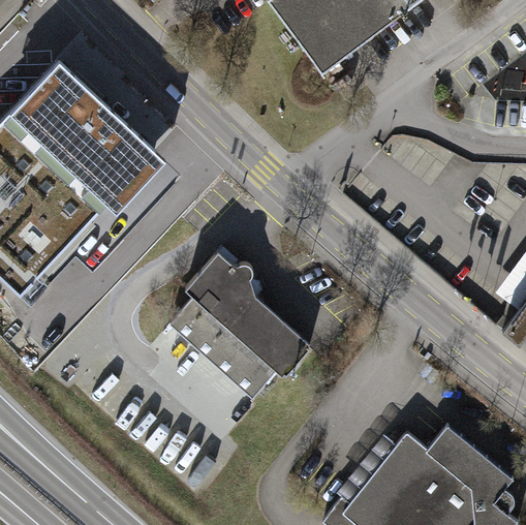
[(421,0),(260,0),(316,76),(421,0)]
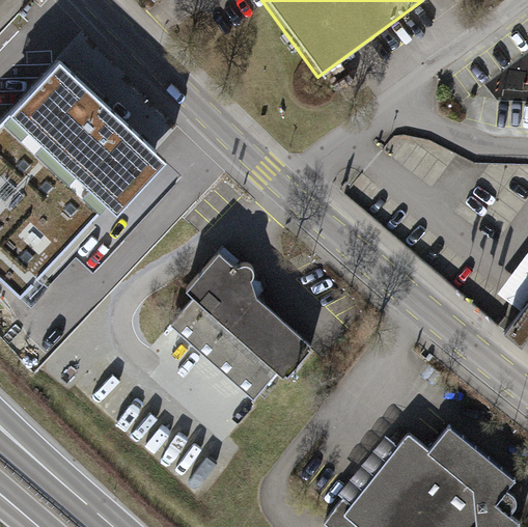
[(165,163),(58,62),(0,123),(0,279),(19,298),(107,203),(117,213),(165,163)]
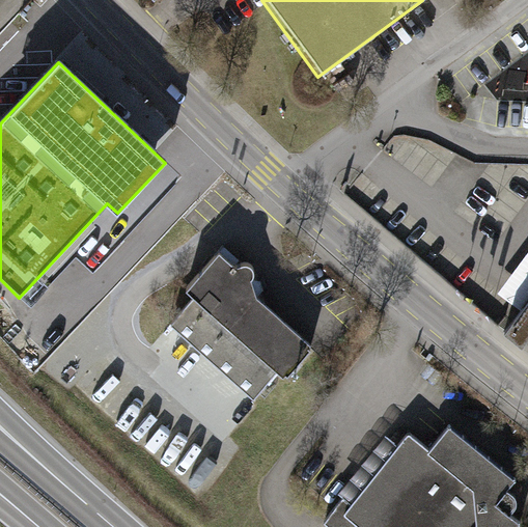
[(505,282),(497,295),(519,311),(526,301),(527,298),(527,251),(506,281),(505,282)]
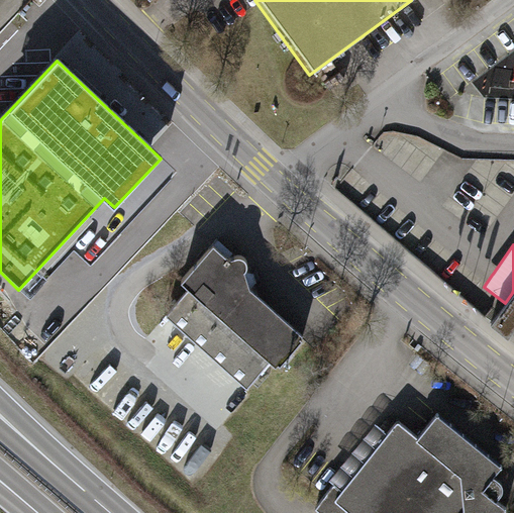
[(181,282),(189,290),(270,363),(275,368),(278,364),(280,366),(301,341),(299,340),(301,338),(249,291),(243,274),(246,269),(245,263),(240,259),(235,259),(229,262),(212,246),(207,252),(181,282)]
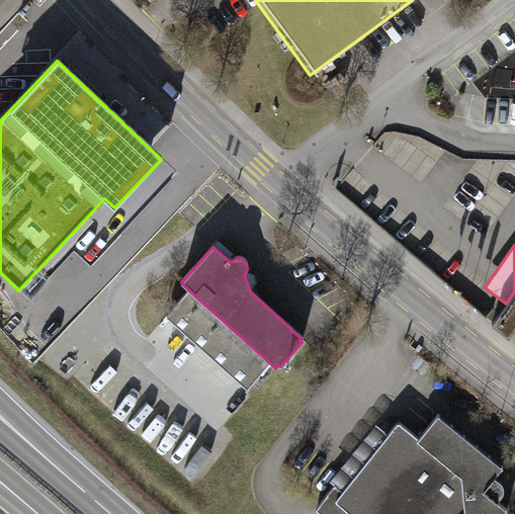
[(252,277),(244,274),(250,291),(255,285),(252,277)]
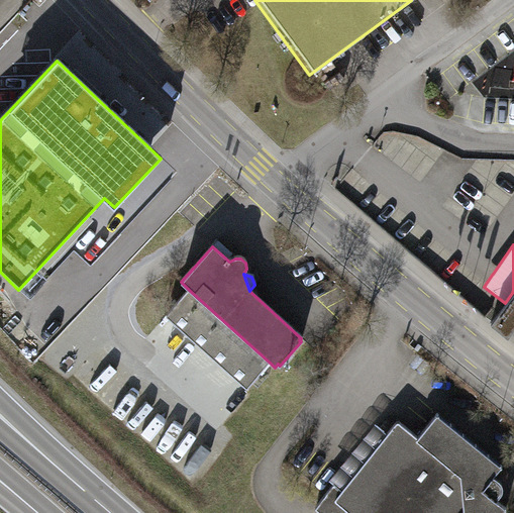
[(246,388),(270,363),(189,290),(166,315),(246,388)]
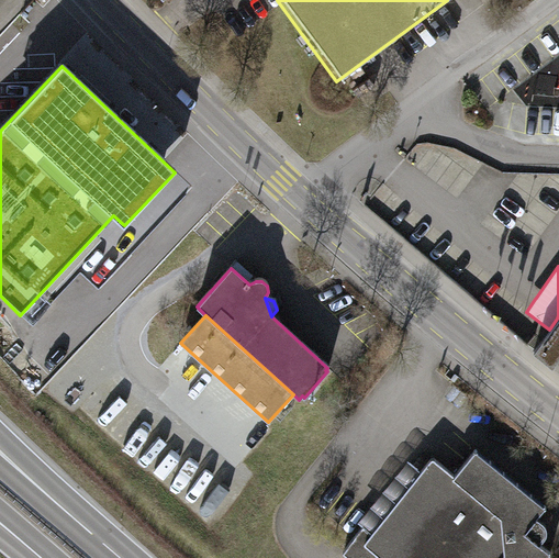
[(558,315),(557,319),(549,330),(532,353),(550,369),(558,359),(558,358),(558,315)]
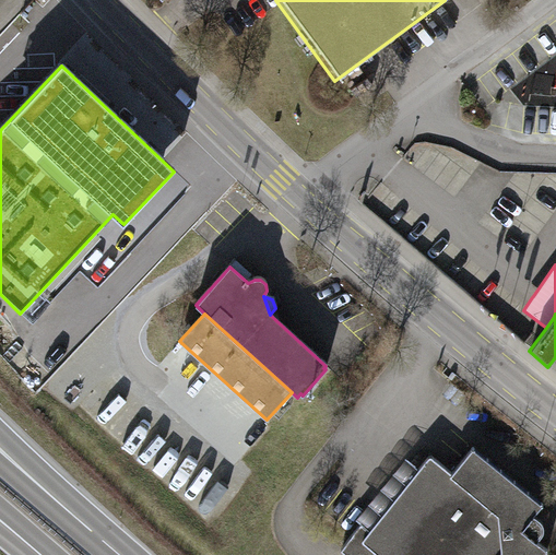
[(369,535),(362,529),(342,554),(545,554),(536,546),(542,538),(542,533),(542,528),(534,520),(542,510),(473,452),(451,479),(430,461),(420,474),(369,535)]
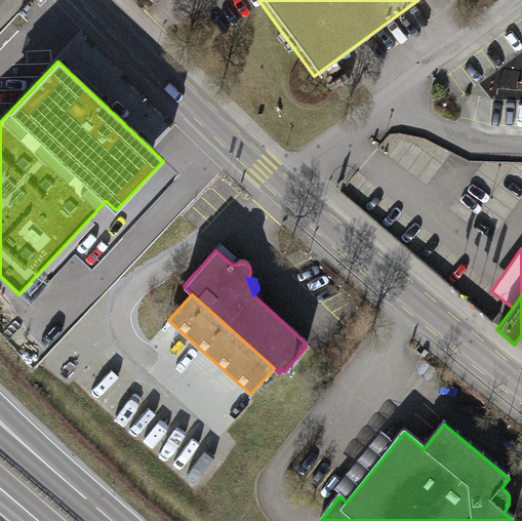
[(333,492),(339,496),(347,503),(394,445),(380,435),(333,492)]
